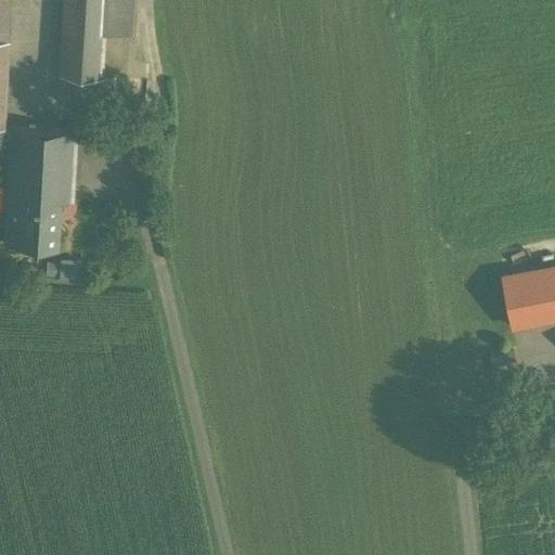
[(9,0),(0,0),(0,29),(8,29),(9,0)]
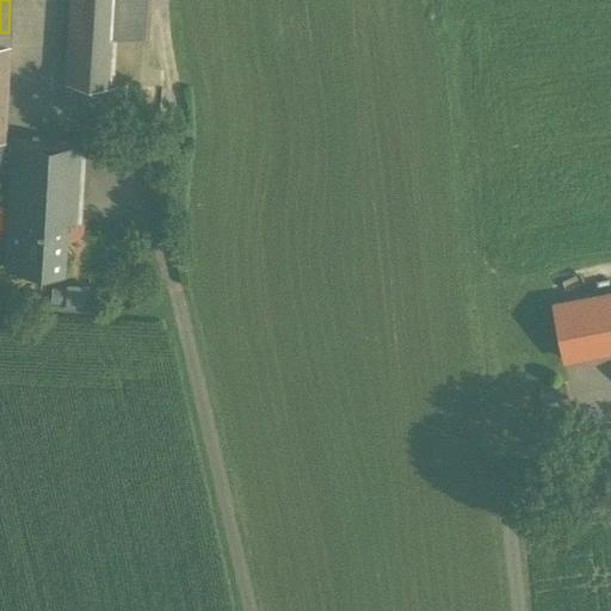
[(115,0),(69,0),(65,81),(110,85),(113,36),(115,0)]
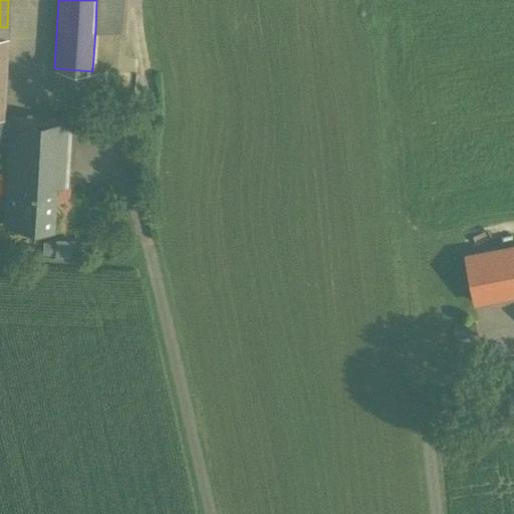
[(120,0),(96,0),(95,30),(119,31),(120,0)]
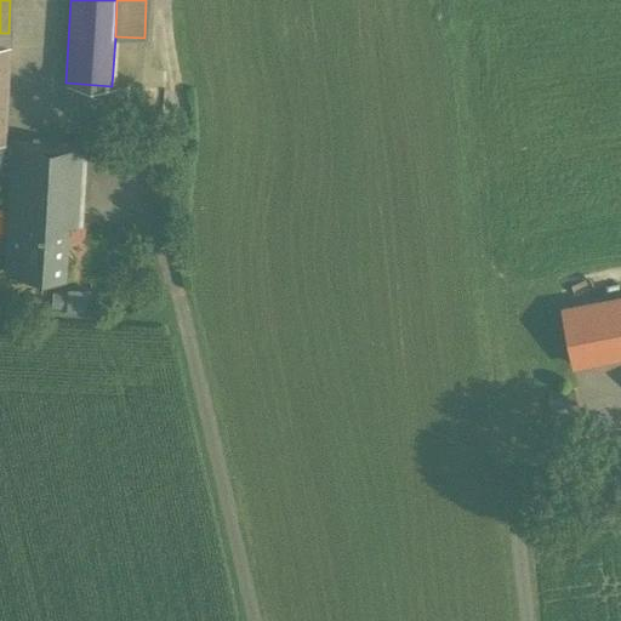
[(1,141),(0,141),(0,169),(11,170),(13,141),(1,140),(1,141)]
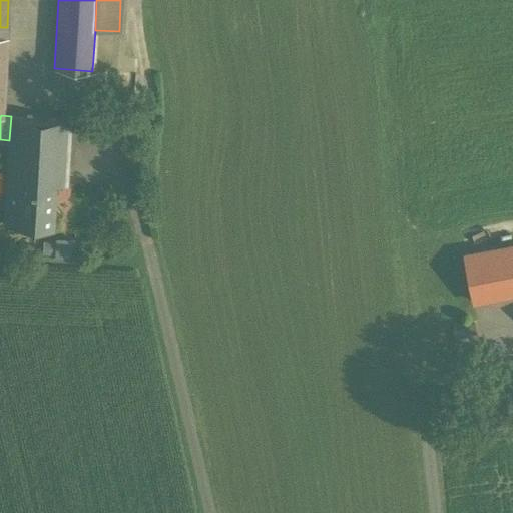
[(69,119),(11,116),(9,140),(4,222),(50,226),(53,182),(65,183),(69,119)]
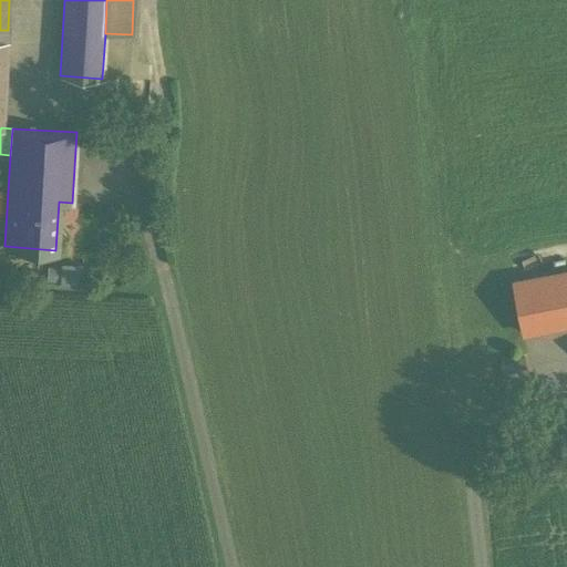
[(58,259),(58,280),(80,281),(81,260),(58,259)]
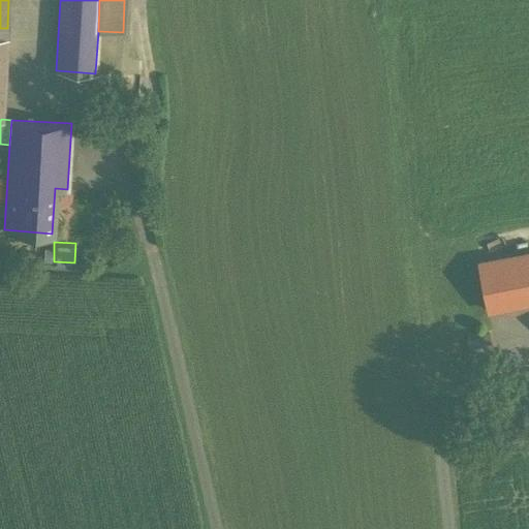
[(528,251),(476,262),(487,309),(528,301),(528,251)]
